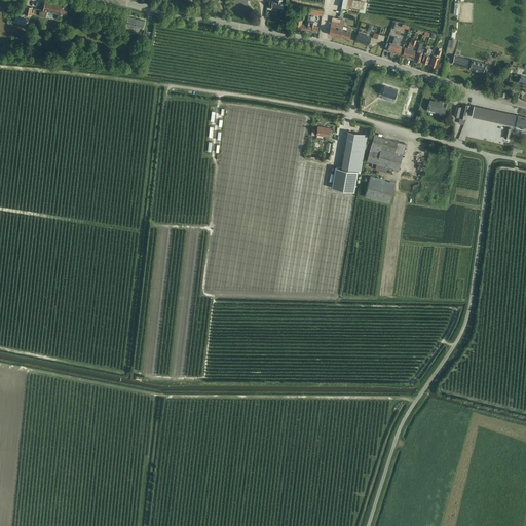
[(272,1),(270,10),(282,11),(283,3),(280,3),(280,0),(283,0),(275,0),(275,1),(272,1)]
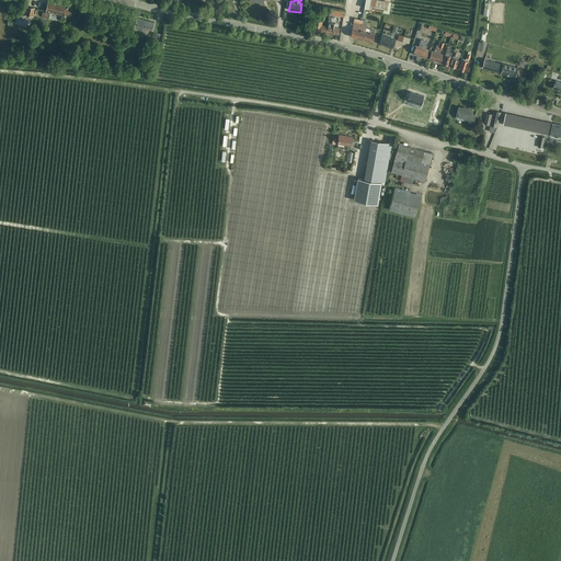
[(364,0),(364,4),(369,6),(369,3),(382,4),(381,10),(388,10),(389,0),(364,0)]
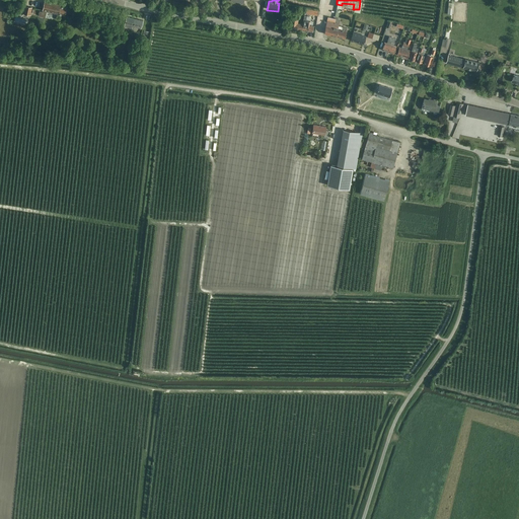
[(40,11),(39,15),(45,17),(47,11),(65,16),(67,7),(61,6),(61,5),(45,1),(43,10),(43,11),(40,11)]
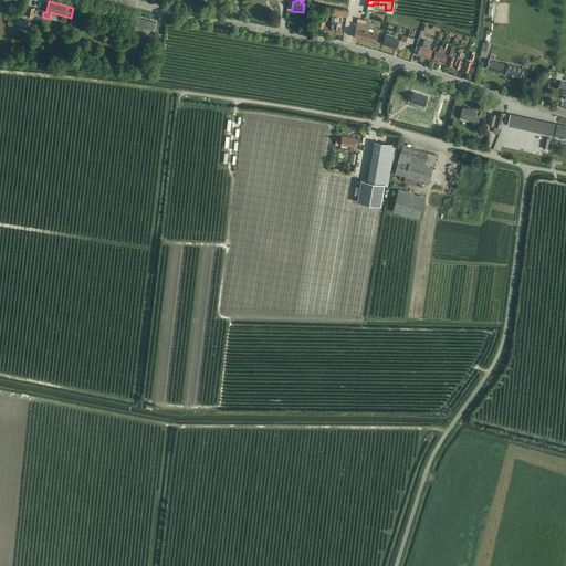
[(35,8),(28,7),(25,14),(33,17),(35,8)]
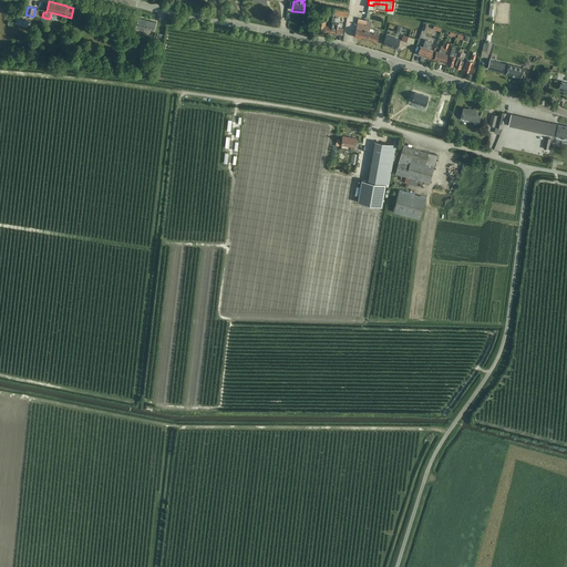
[(339,23),(334,22),(336,18),(332,17),(331,22),(331,24),(330,27),(329,33),(341,34),(342,29),(338,28),(339,23)]
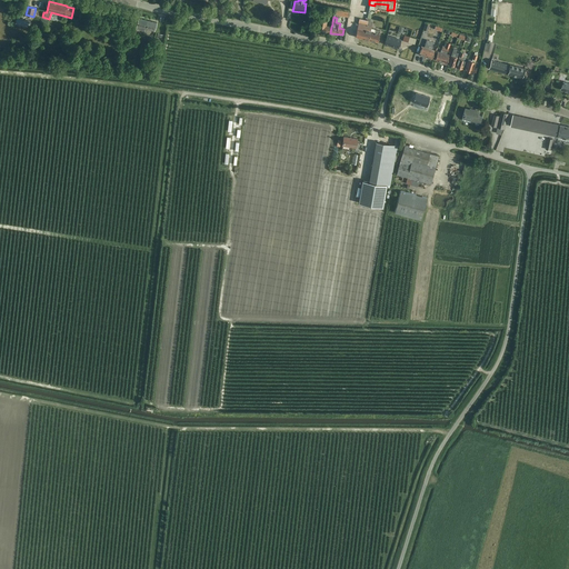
[(137,29),(140,30),(143,31),(145,27),(156,29),(157,22),(139,19),(137,29)]
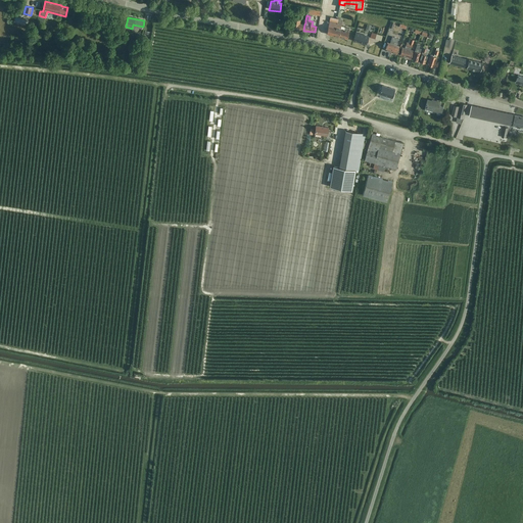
[(342,25),(338,24),(339,19),(331,17),(330,21),(327,34),(347,39),(349,29),(341,27),(342,25)]
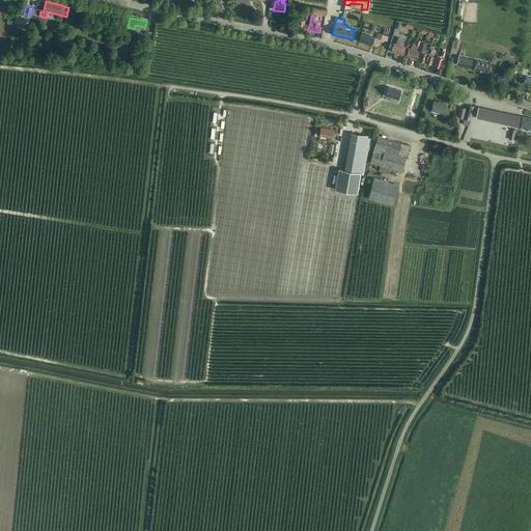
[(297,29),(308,31),(309,25),(304,24),(305,21),(298,20),(297,29)]
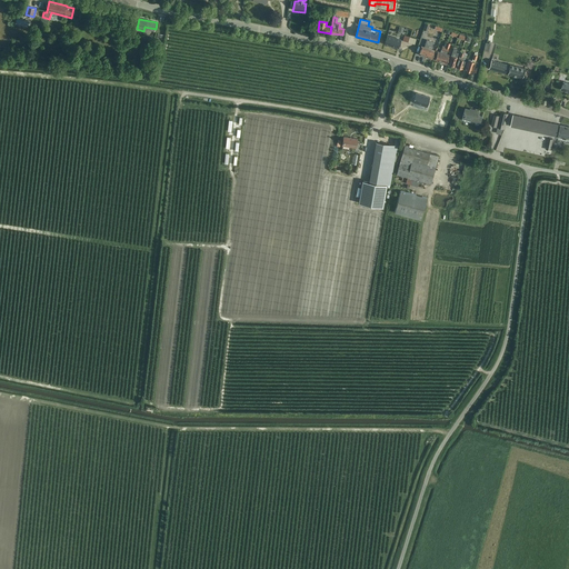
[(401,40),(387,36),(385,43),(399,48),(401,40)]
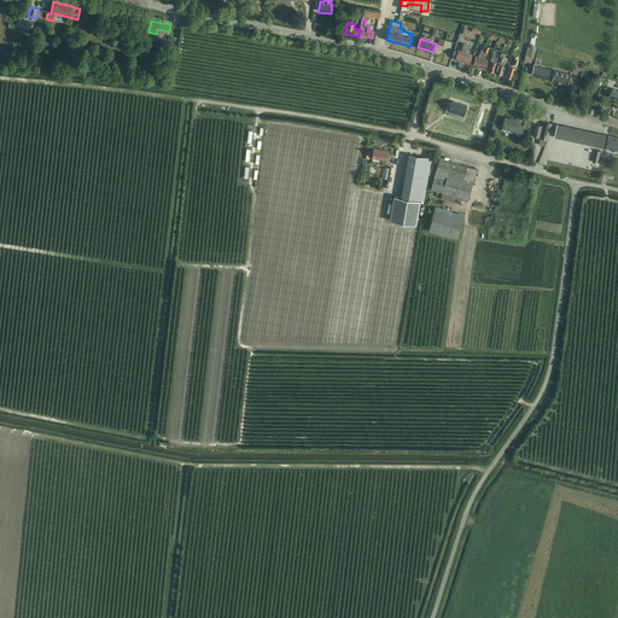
[(461,62),(465,52),(466,50),(467,45),(464,44),(461,51),(458,50),(455,59),(461,62)]
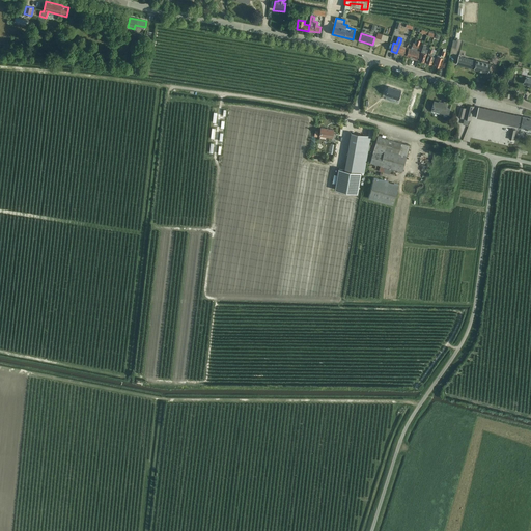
[(404,39),(401,38),(400,43),(399,45),(396,53),(402,55),(406,47),(402,46),(403,43),(404,39)]
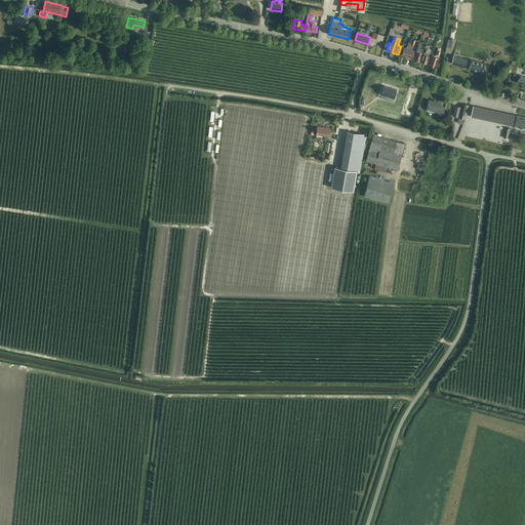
[(412,50),(414,44),(416,40),(412,39),(411,43),(406,56),(412,58),(414,51),(412,50)]
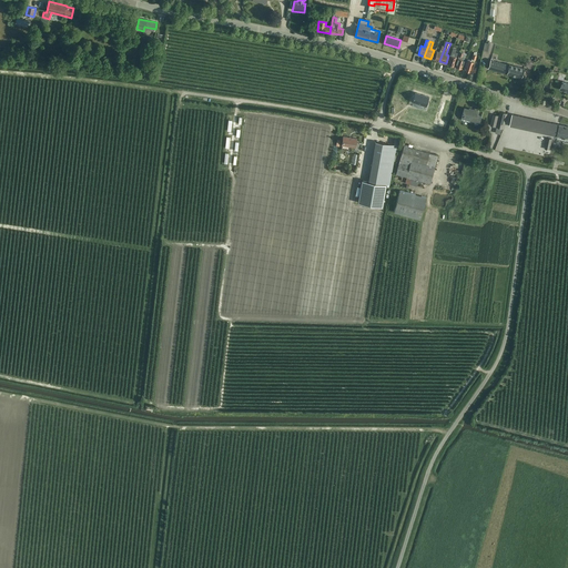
[(439,61),(445,47),(442,46),(440,52),(436,51),(434,60),(439,61)]
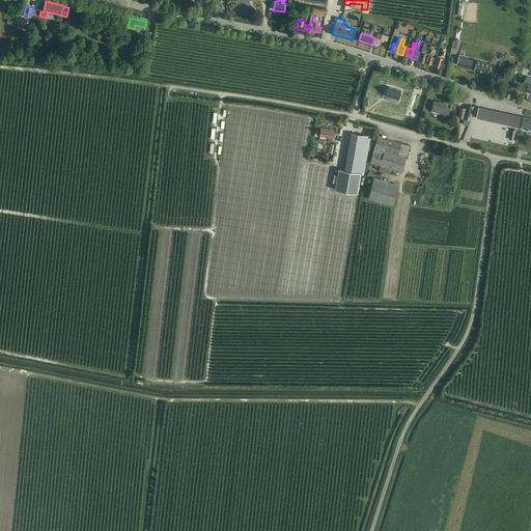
[(423,46),(418,60),(424,61),(426,54),(428,50),(426,49),(426,47),(423,46)]
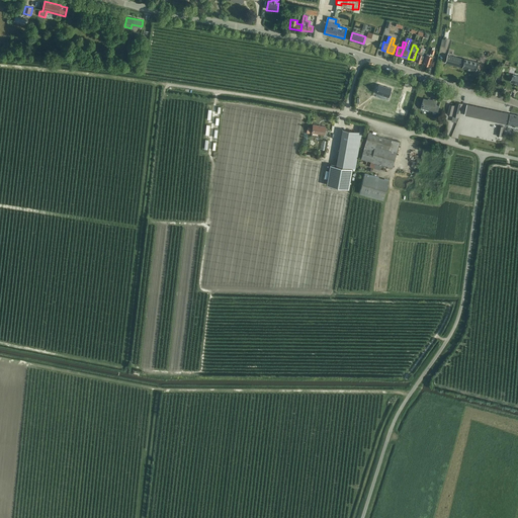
[(425,50),(420,48),(416,61),(421,63),(424,55),(423,55),(425,50)]
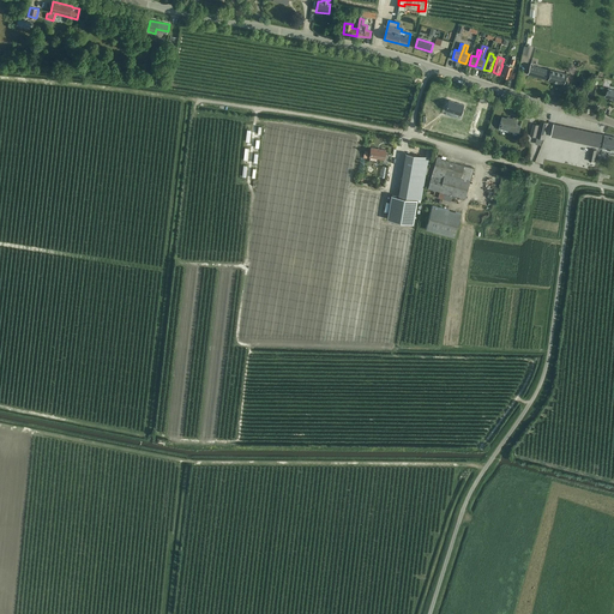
[(509,65),(505,64),(501,76),(510,78),(515,60),(511,59),(509,65)]
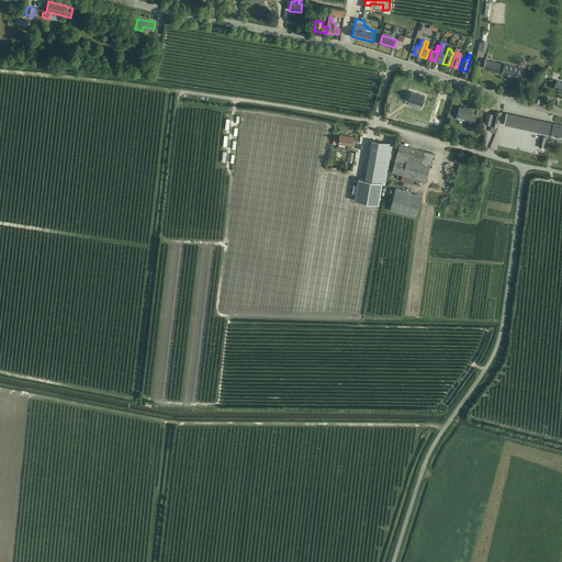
[(516,77),(518,68),(504,64),(504,65),(489,60),(485,59),(483,68),(516,77)]
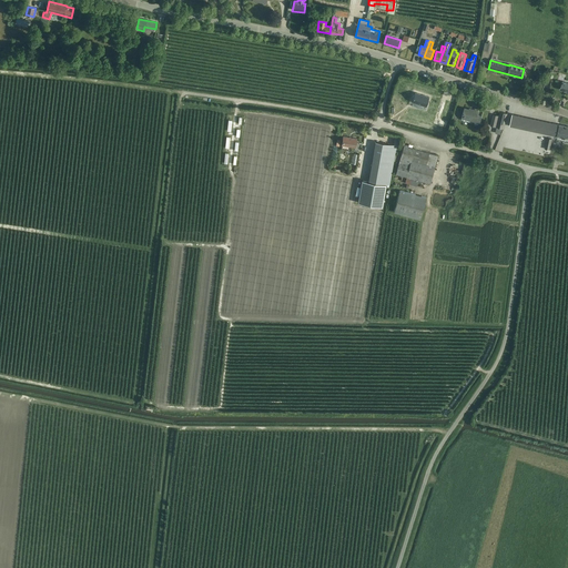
[(426,107),(429,97),(415,92),(412,102),(426,107)]
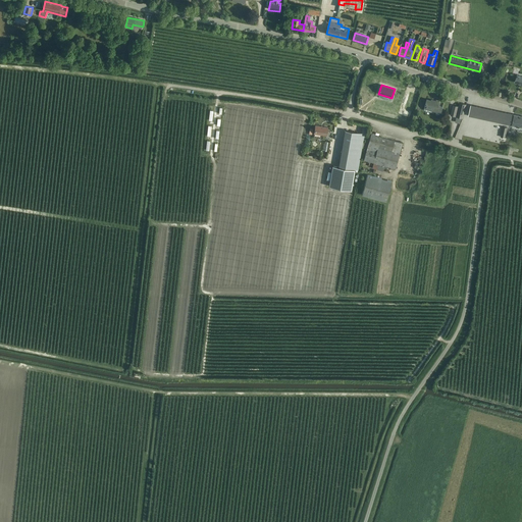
[(424,108),(424,110),(431,112),(431,111),(440,113),(442,108),(438,106),(439,102),(431,100),(430,102),(426,101),(424,108)]
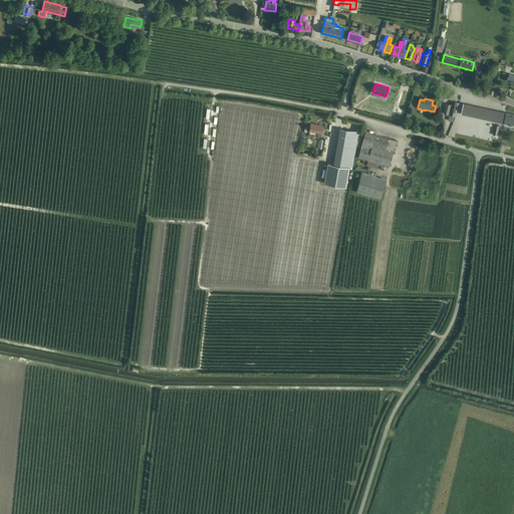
[(452,104),(446,103),(444,113),(456,116),(459,102),(452,101),(452,104)]
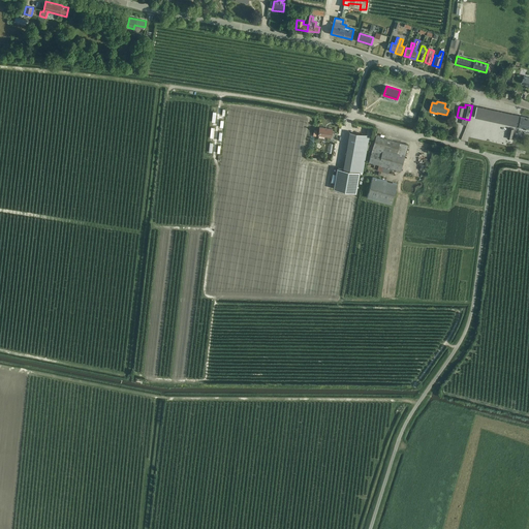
[(477,106),(475,118),(519,127),(521,116),(477,106)]
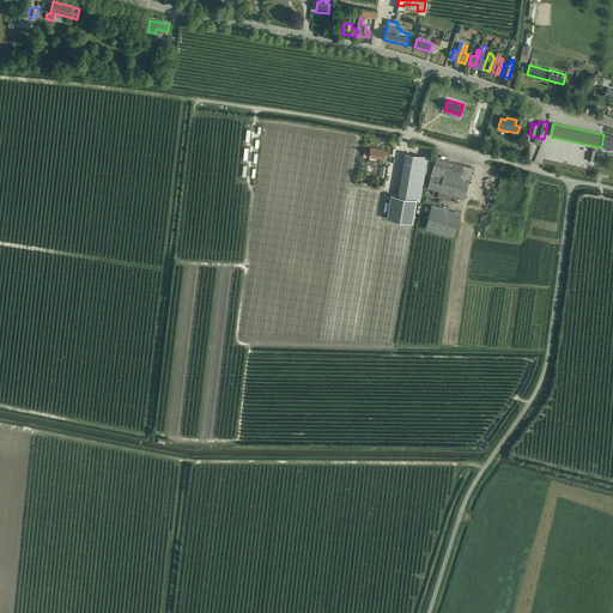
[(612,135),(604,134),(601,147),(604,147),(602,149),(605,150),(606,147),(612,149),(612,135)]
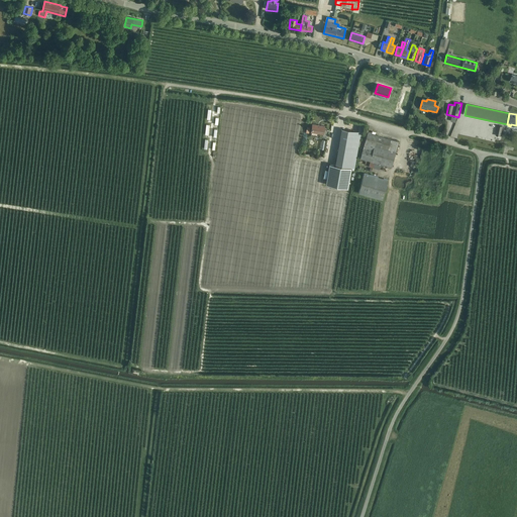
[(318,125),(313,124),(311,132),(323,134),(323,136),(326,137),(327,130),(324,129),(325,126),(320,125),(318,125)]
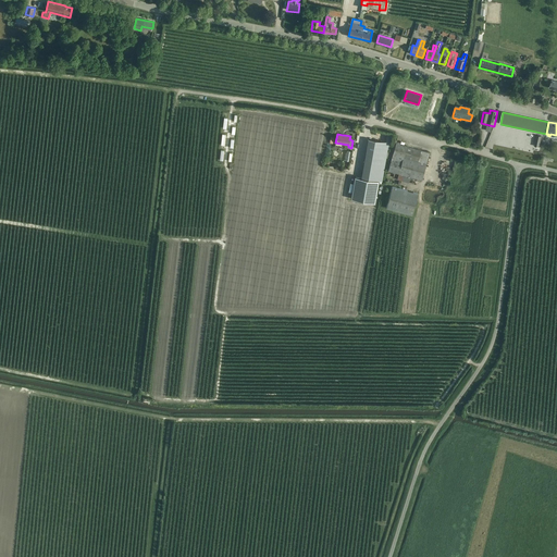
[(375,202),(382,163),(383,158),(379,158),(381,141),(369,139),(361,178),(355,176),(351,199),(375,202)]
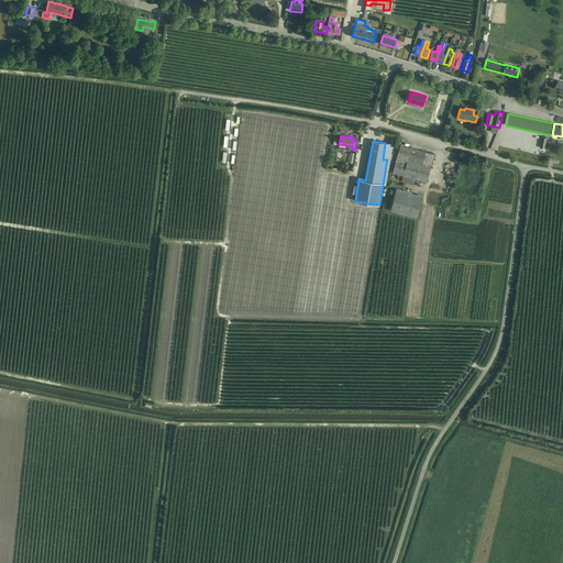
[(393,174),(409,178),(408,184),(415,185),(416,179),(427,183),(433,155),(399,145),(393,174)]
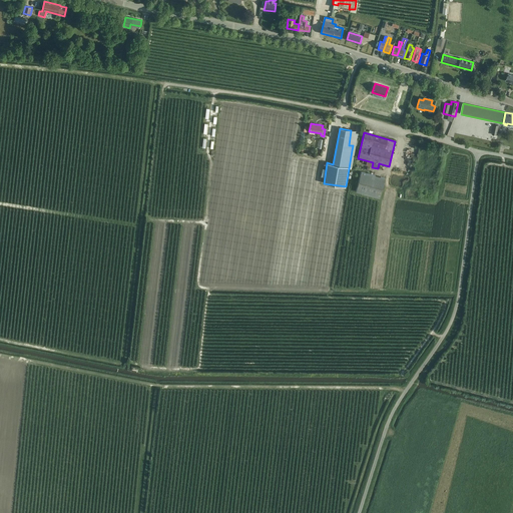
[(362,172),(357,191),(381,197),(386,178),(362,172)]
